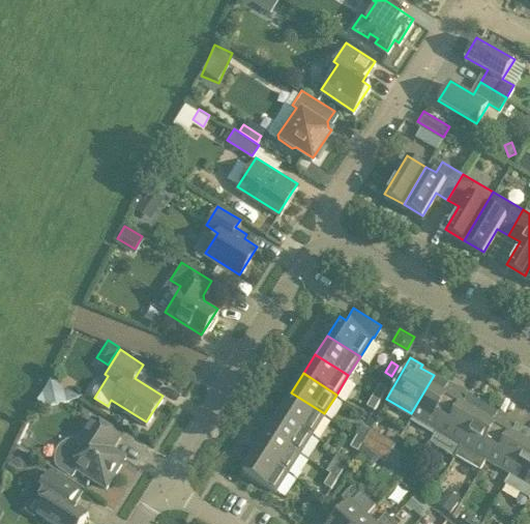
[(436,428),(460,386),(448,380),(446,383),(434,375),(411,413),(436,428)]
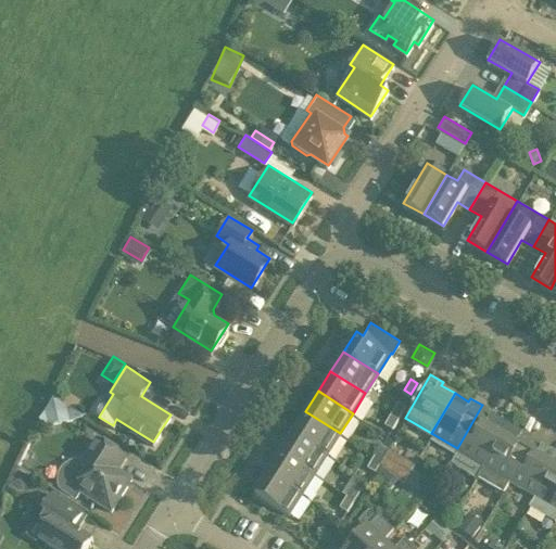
[(49,409),(51,422),(66,420),(63,403),(55,398),(51,405),(49,409)]
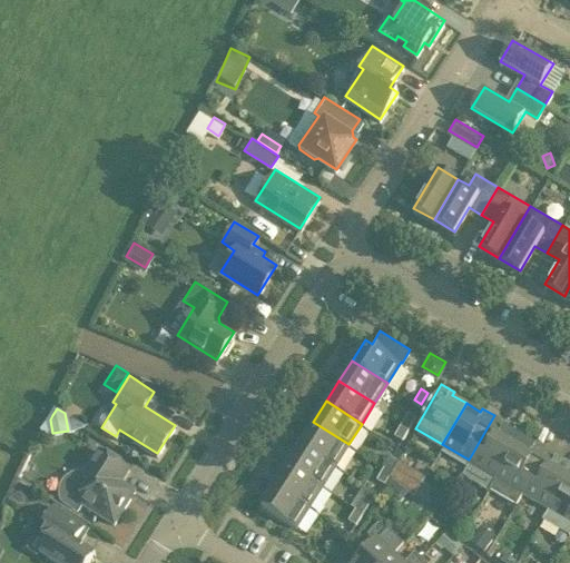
[(416,413),(409,408),(402,421),(409,425),(416,413)]
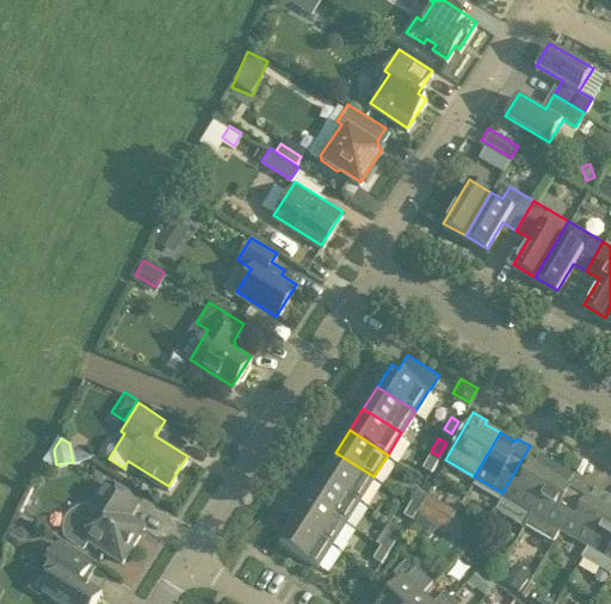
[(530,445),(503,493),(531,510),(556,466),(542,457),(543,454),(530,445)]
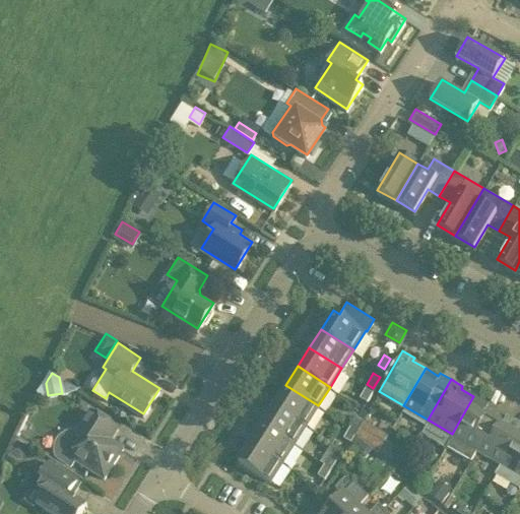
[(361,394),(367,398),(373,388),(367,384),(361,394)]
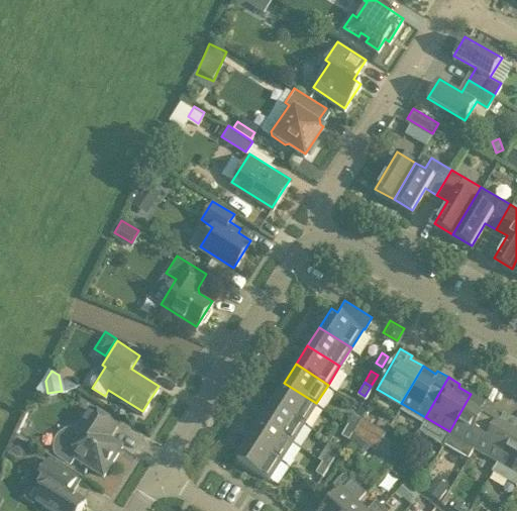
[(273,401),(304,421),(316,403),(284,383),(273,401)]
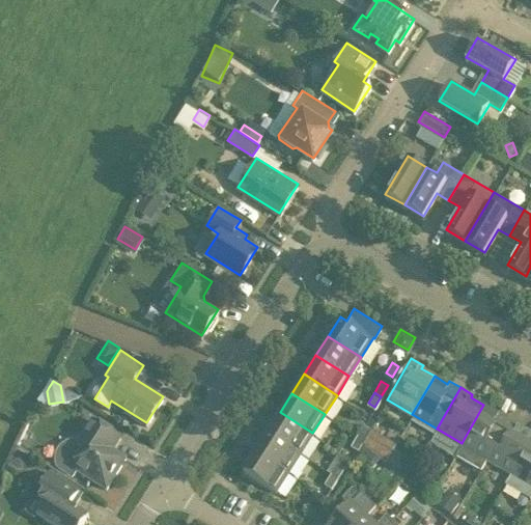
[(483,405),(462,443),(455,453),(480,468),(486,458),(510,416),(499,410),(497,413),(483,405)]
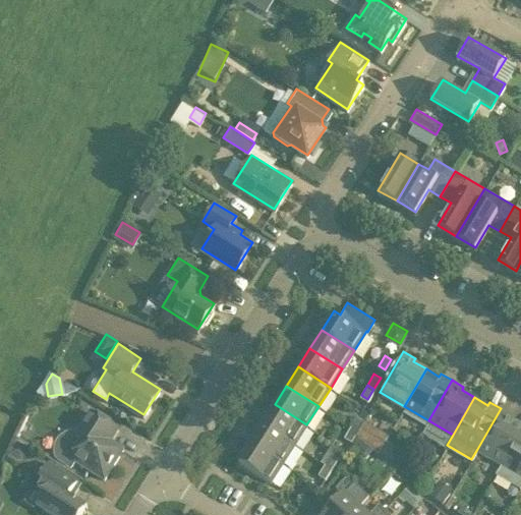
[(263,422),(295,443),(306,424),(275,404),(263,422)]
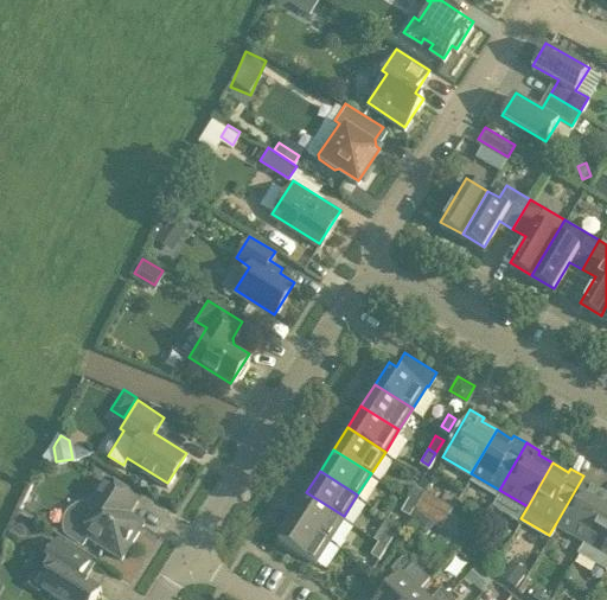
[(144,519),(128,510),(138,496),(106,476),(87,505),(95,510),(82,530),(121,555),(144,519)]
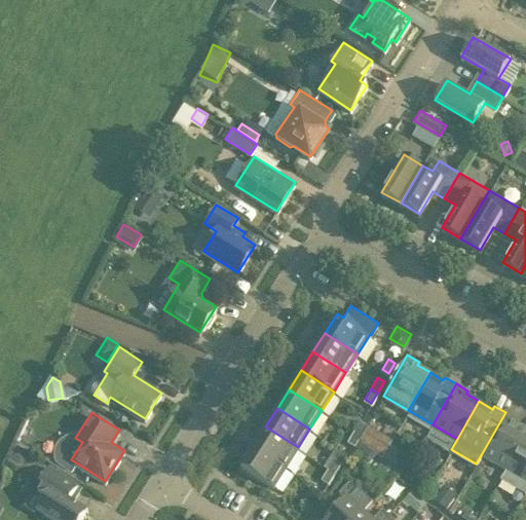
[(482,453),(505,468),(506,468),(525,433),(525,429),(515,422),(517,419),(505,412),(482,453)]
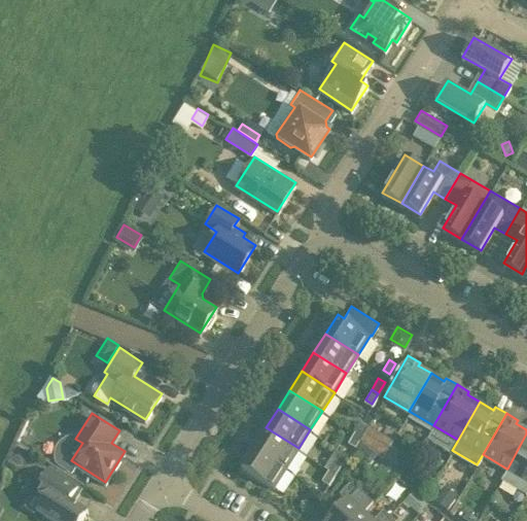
[(367,424),(360,420),(354,430),(361,436),(363,431),(367,424)]
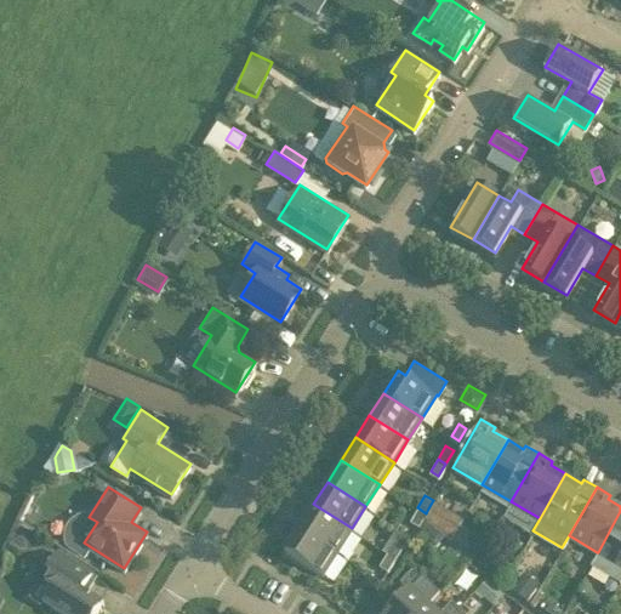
[(300,526),(337,550),(352,528),(313,504),(300,526)]
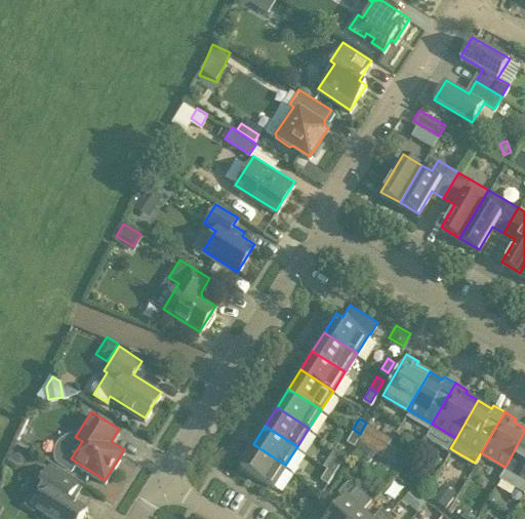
[(347,440),(354,444),(358,437),(360,434),(353,429),(347,440)]
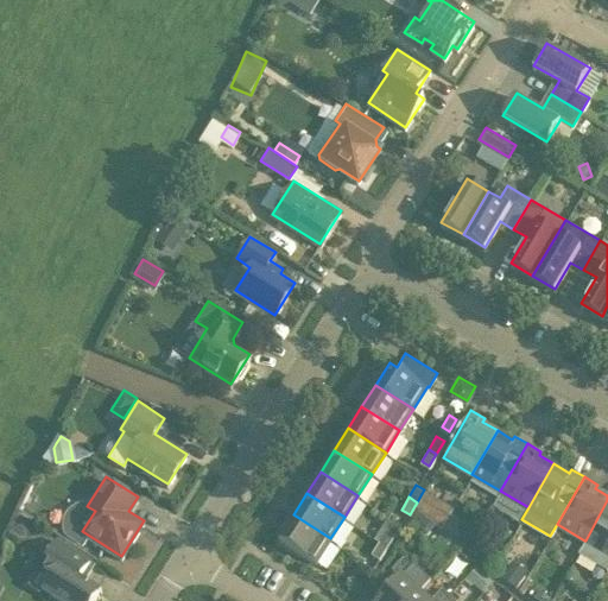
[(415,506),(418,508),(432,517),(443,523),(448,514),(419,498),(417,503),(415,506)]
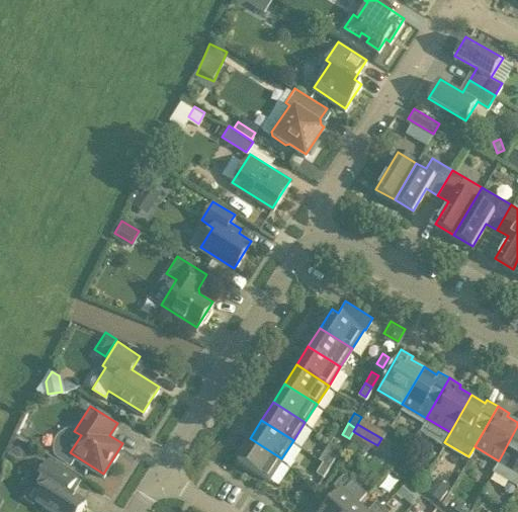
[(517,426),(499,460),(498,460),(492,470),(517,485),(517,483),(517,426)]
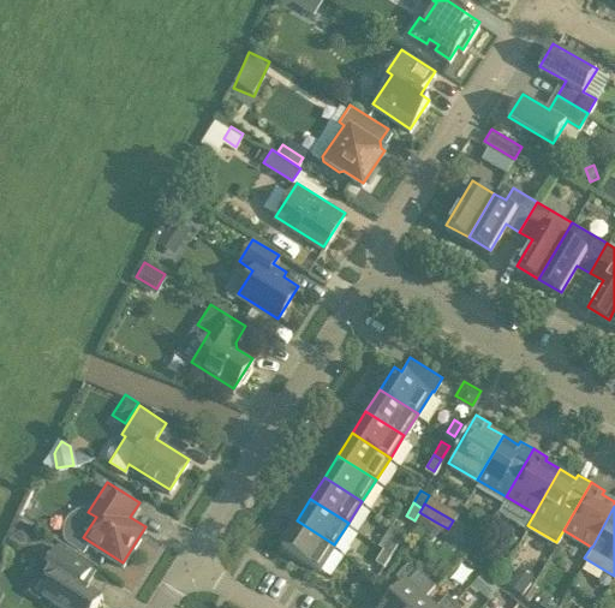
[(33,526),(21,517),(12,530),(24,538),(33,526)]
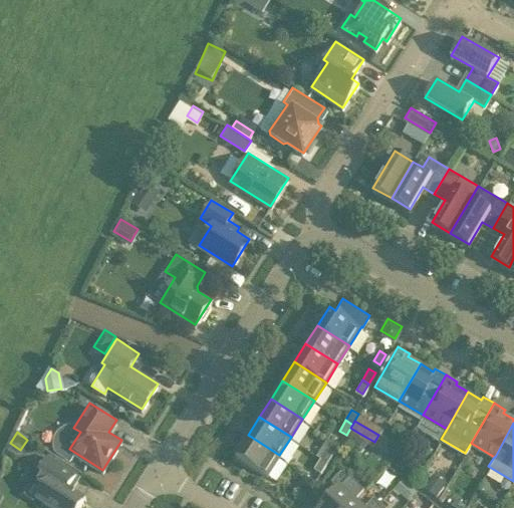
[(386,453),(394,440),(381,433),(374,446),(386,453)]
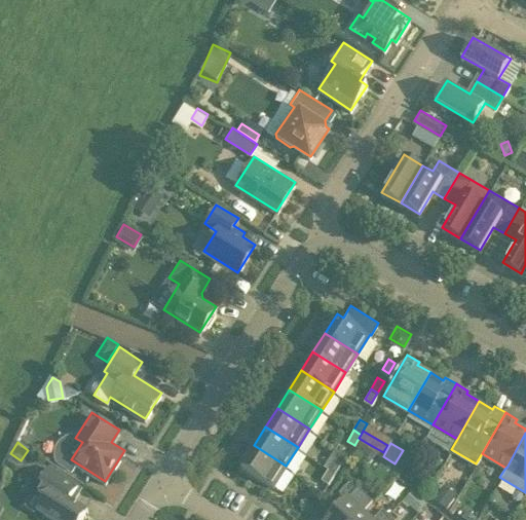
[(286,466),(254,445),(241,465),(273,485),(286,466)]
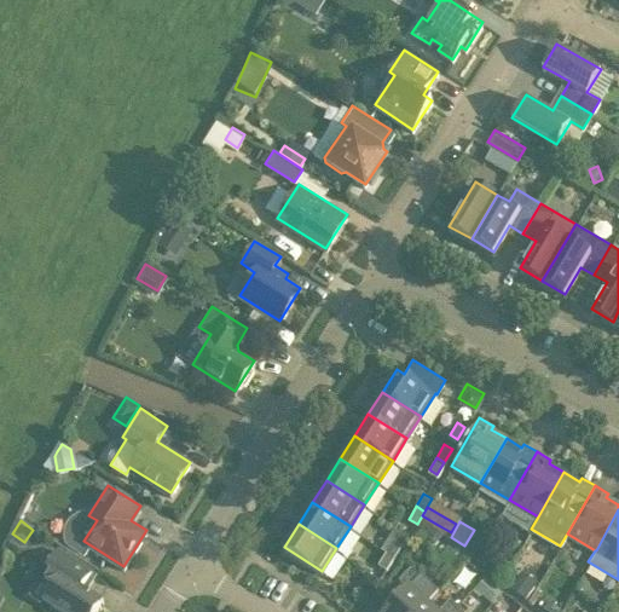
[(403,542),(394,537),(386,549),(394,554),(403,542)]
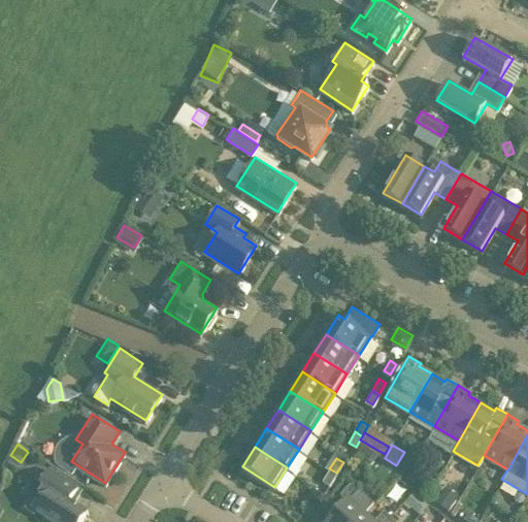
[(417,481),(424,468),(414,462),(406,475),(417,481)]
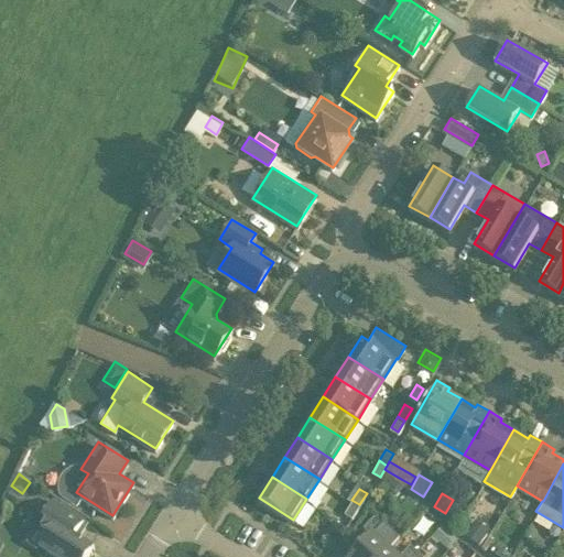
[(42,514),(46,517),(41,526),(43,536),(39,543),(61,556),(85,556),(94,545),(75,533),(85,519),(53,498),(42,514)]
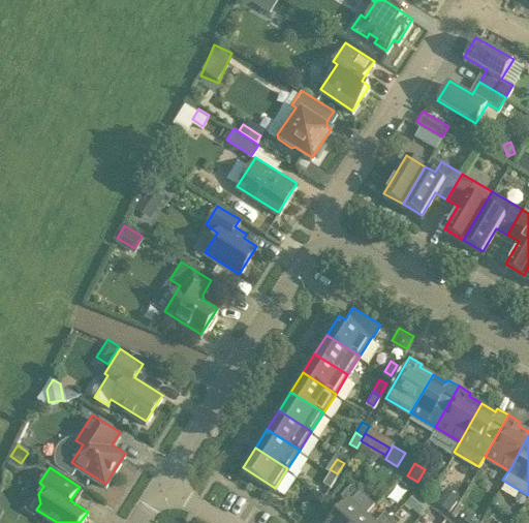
[(323,480),(331,484),(337,473),(330,469),(323,480)]
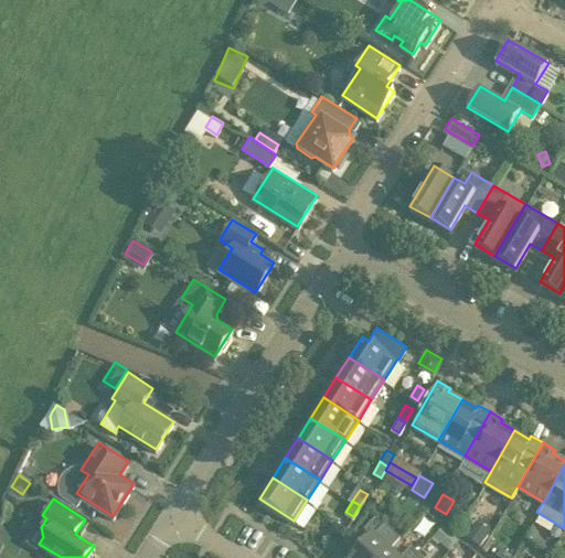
[(363,526),(371,534),(349,557),(380,557),(390,547),(400,536),(375,513),(363,526)]
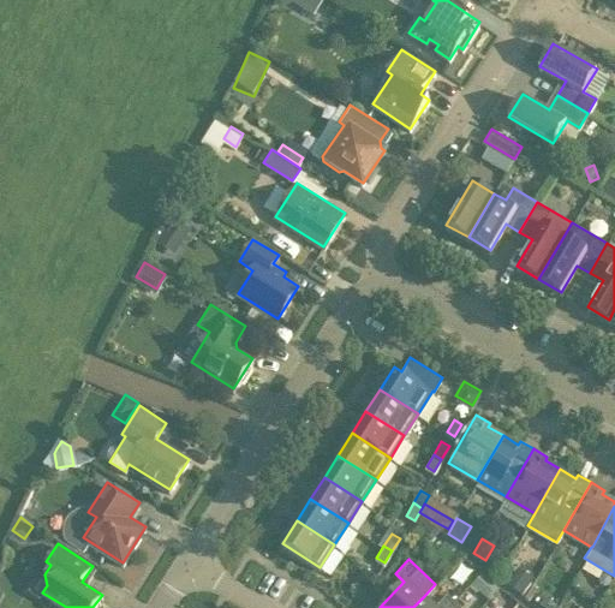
[(356,578),(369,586),(371,583),(378,573),(375,571),(364,564),(356,578)]
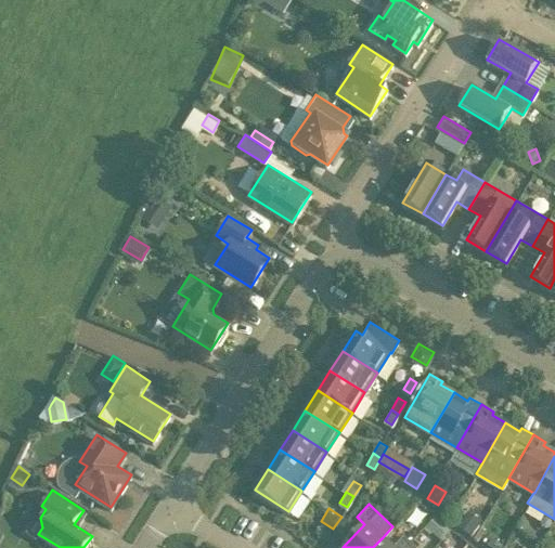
[(465,512),(457,523),(470,533),(479,522),(465,512)]
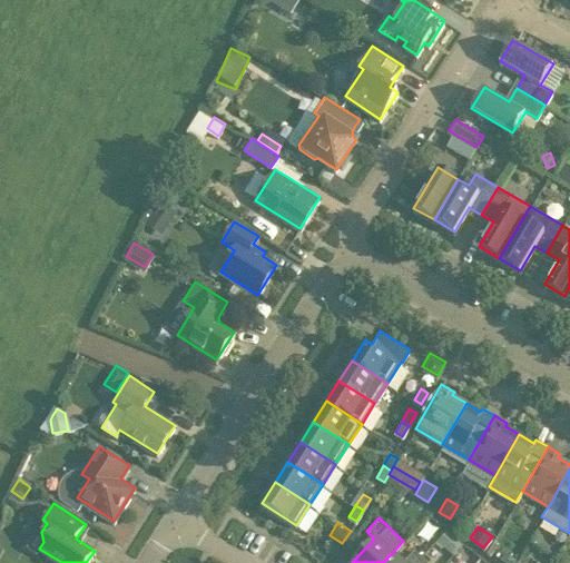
[(438,536),(444,542),(453,533),(445,527),(438,536)]
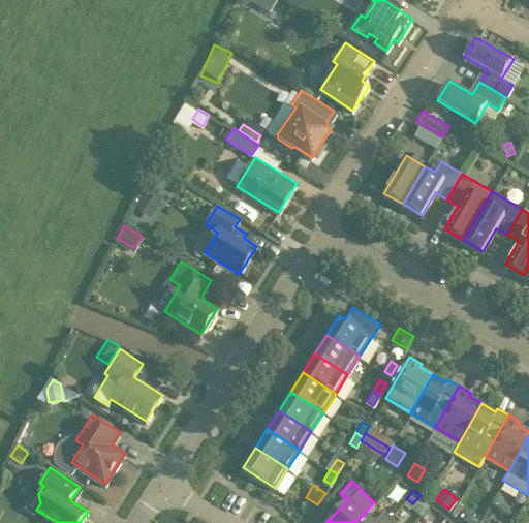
[(384,509),(377,517),(383,522),(392,515),(384,509)]
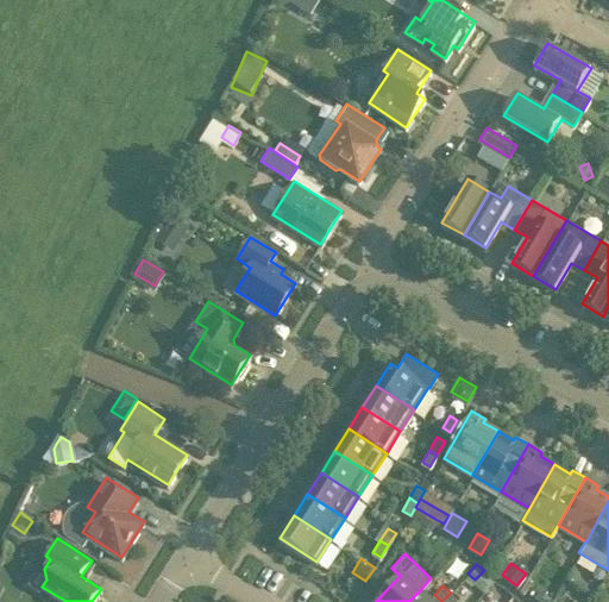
[(550,594),(538,587),(533,594),(545,601),(550,594)]
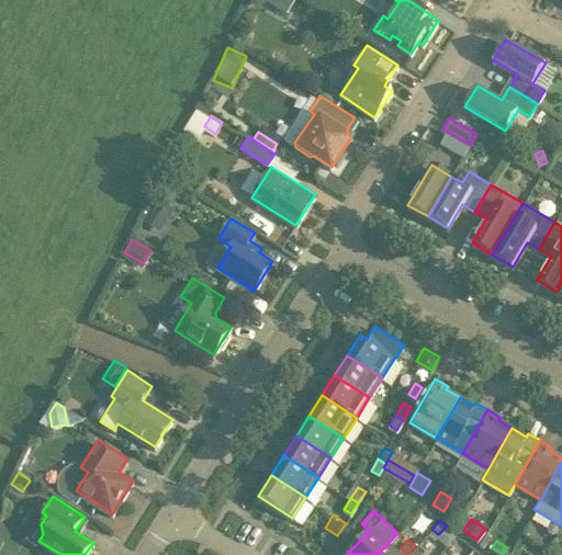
[(398,554),(388,544),(378,554),(398,554)]
